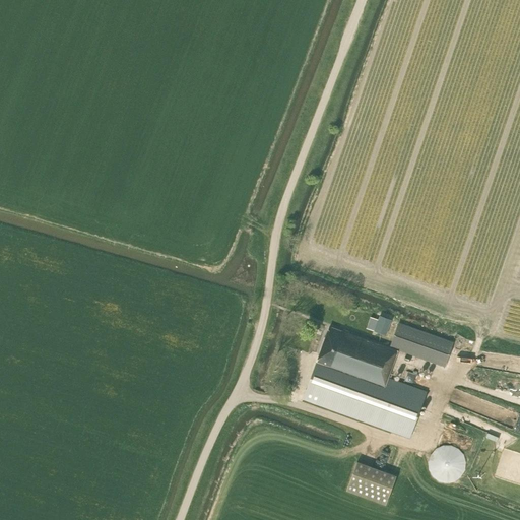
[(391,321),(380,316),(374,331),(386,335),(391,321)]
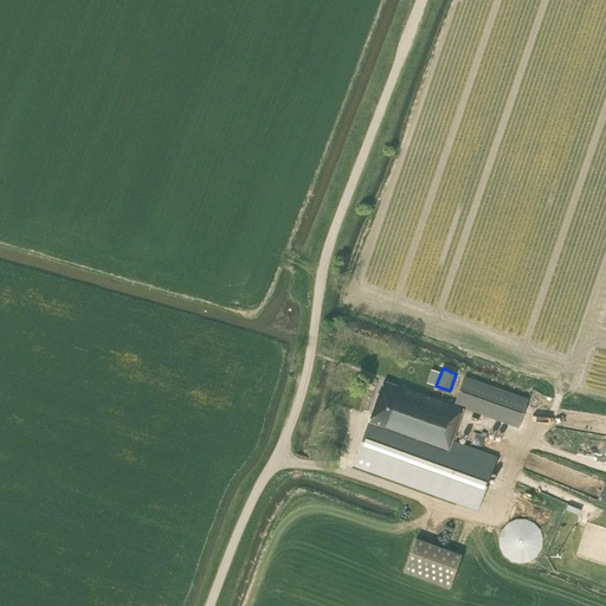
[(497,457),(452,440),(464,407),(517,426),(527,399),(464,376),(455,404),(400,384),(399,386),(384,381),(353,464),(477,510),(497,457)]
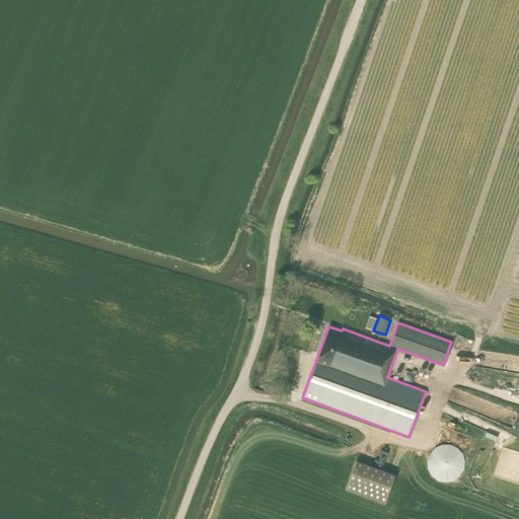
[(405,378),(415,382),(419,374),(410,370),(405,378)]
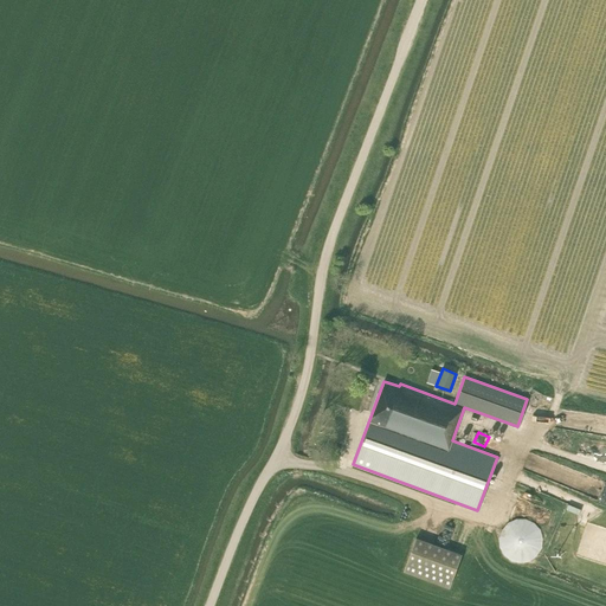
[(526,519),(516,519),(508,522),(502,529),(498,537),(500,548),(504,555),(511,561),(520,562),(529,561),(537,555),(542,548),(543,539),(540,529),(534,523),(526,519)]
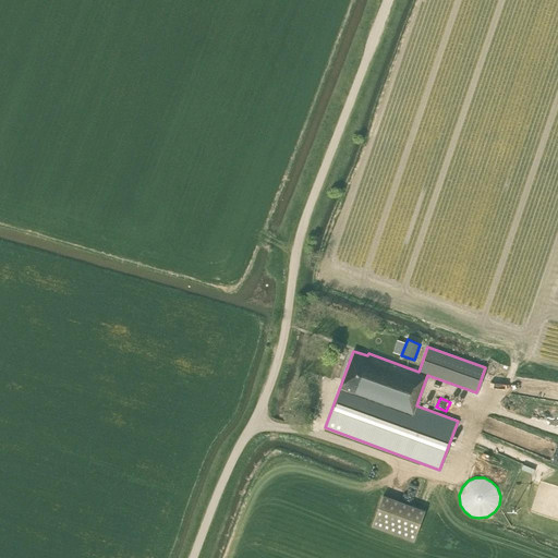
[(383,495),(381,499),(376,514),(372,526),(413,542),(425,510),(383,495)]
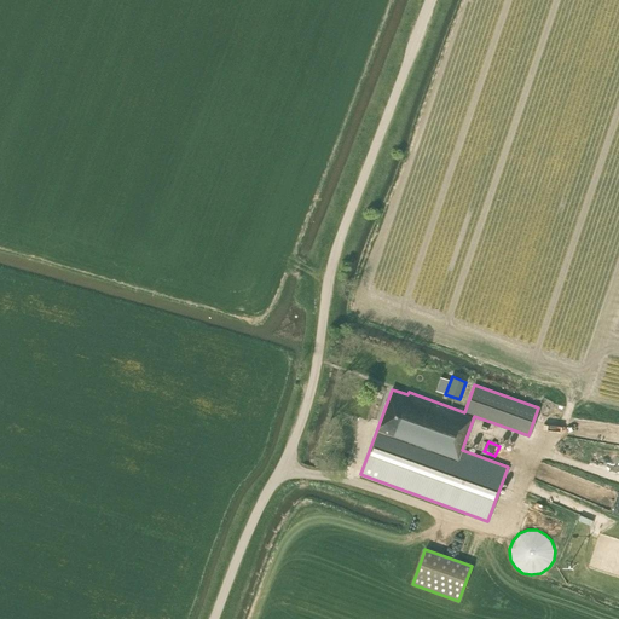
All buildings are outlined.
